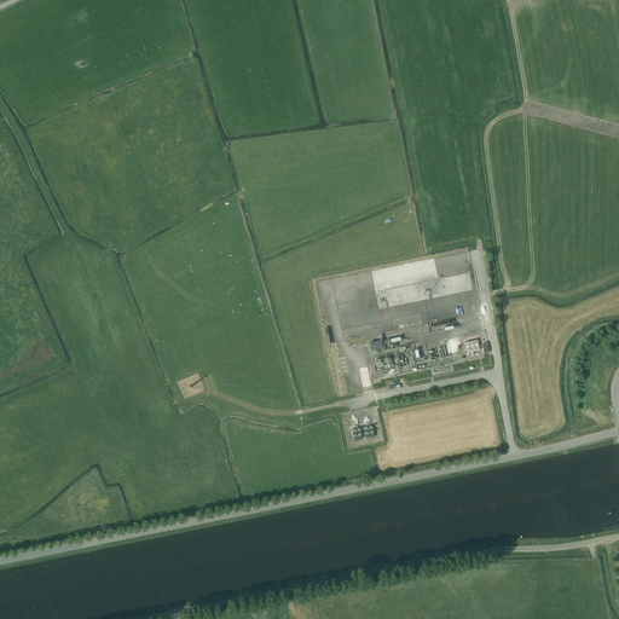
[(431,259),(410,264),(409,272),(411,272),(410,278),(414,278),(414,271),(420,268),(421,272),(421,270),(423,270),(424,264),(426,264),(429,262),(429,266),(432,266),(431,264),(431,262),(434,262),(434,266),(435,266),(435,265),(435,260),(432,260),(432,259),(431,259)]
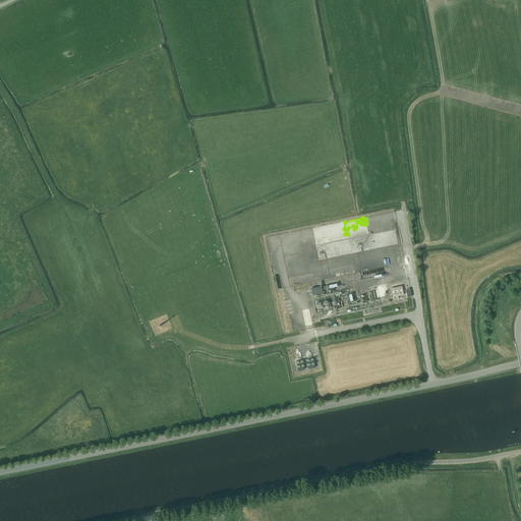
[(357,236),(369,234),(368,228),(359,230),(359,232),(359,234),(357,235),(357,236)]
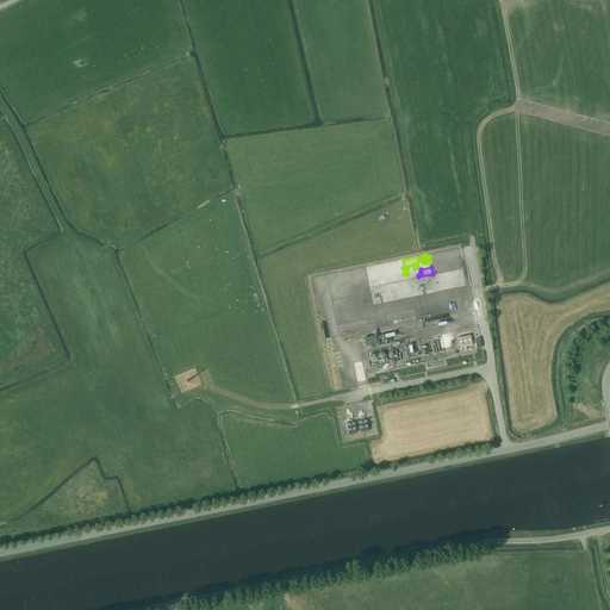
[(378,343),(377,335),(365,337),(365,338),(361,338),(362,344),(366,343),(366,346),(378,343)]
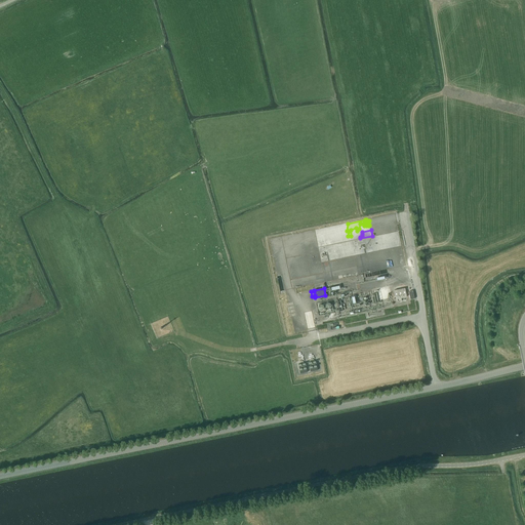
[(396,299),(407,297),(405,288),(394,290),(396,299)]
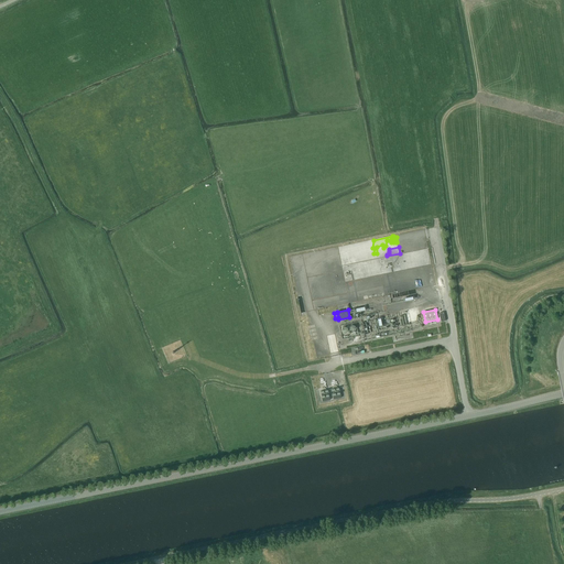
[(339,351),(336,334),(328,335),(332,353),(339,351)]
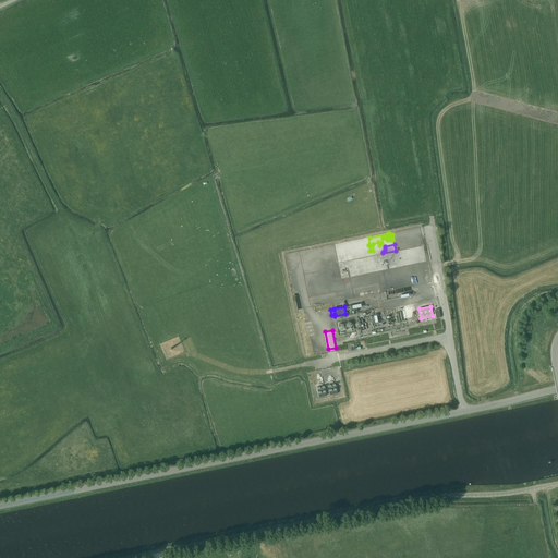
[(338,393),(336,384),(328,385),(330,395),(338,393)]
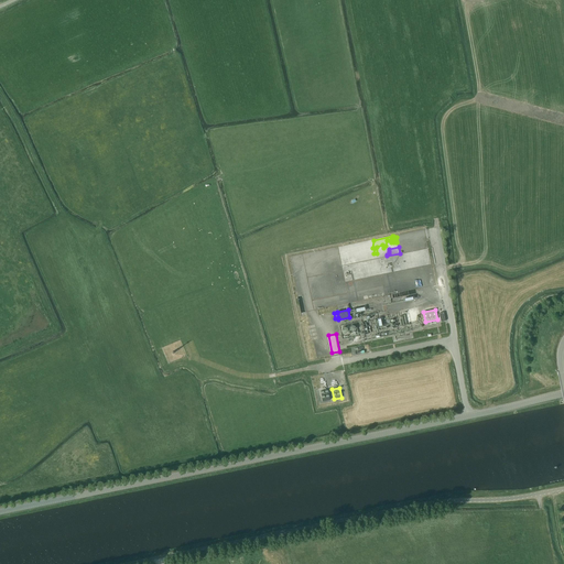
[(331,400),(328,390),(321,391),(323,401),(331,400)]
